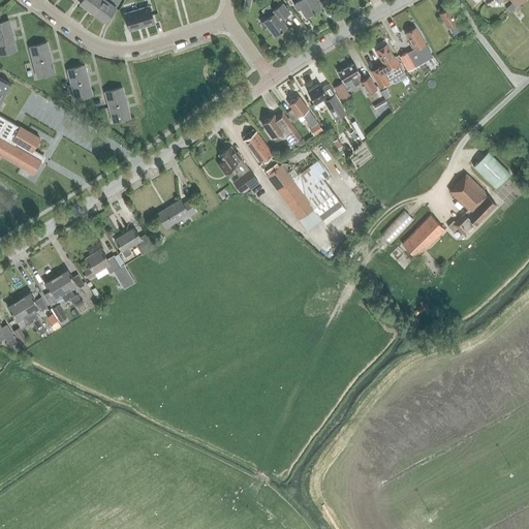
[(93,13),(102,0),(83,0),(80,4),(93,13)]
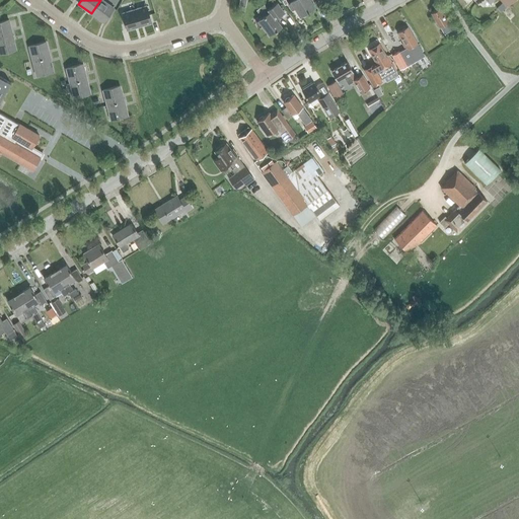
[(103,22),(114,8),(101,0),(100,0),(91,13),(103,22)]
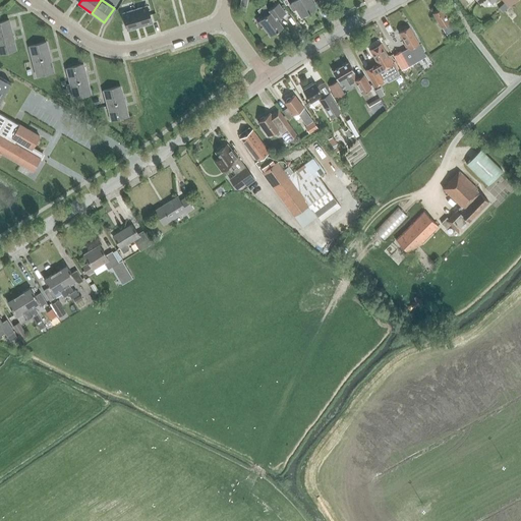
[(310,0),(295,0),(293,2),(289,5),(293,10),(296,8),(301,15),(314,7),(310,0)]
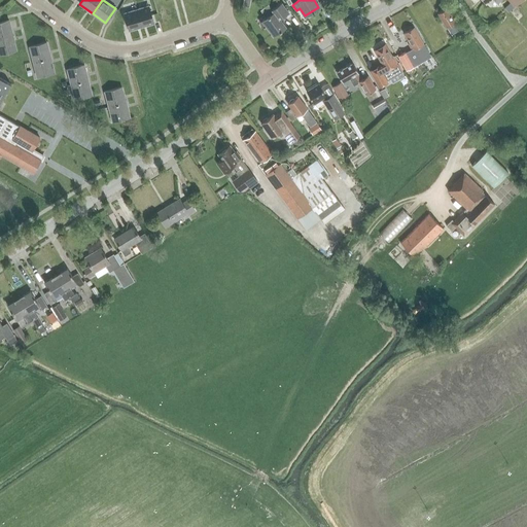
[(515,7),(522,0),(508,0),(511,2),(504,7),(508,12),(515,6),(515,7)]
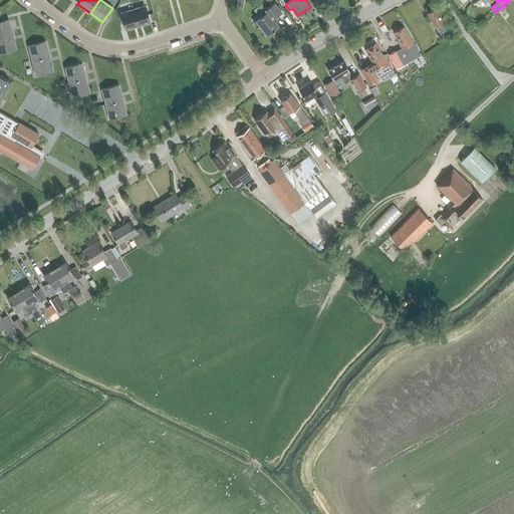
[(272,18),(281,12),(274,3),(265,10),(266,12),(256,20),(266,34),(278,26),(272,18)]
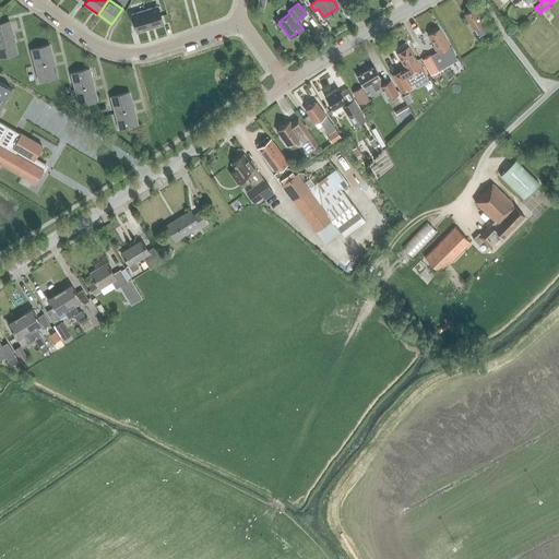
[(157,7),(144,10),(150,28),(163,25),(157,7)]
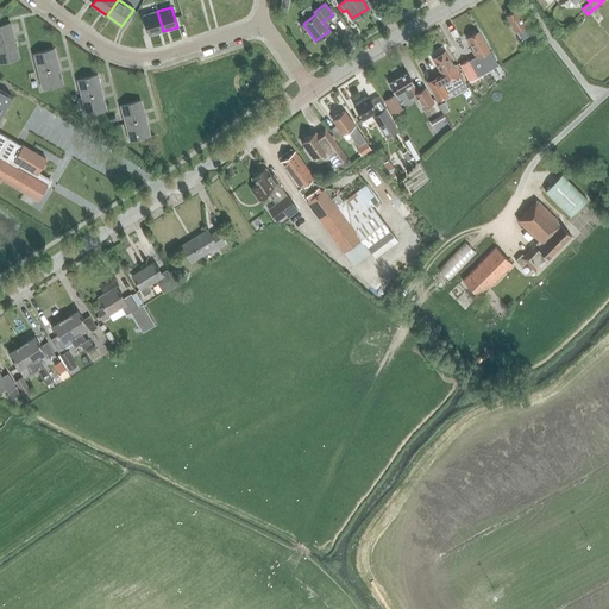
[(521,41),(535,32),(529,23),(526,25),(515,10),(506,14),(516,32),(516,31),(521,41)]
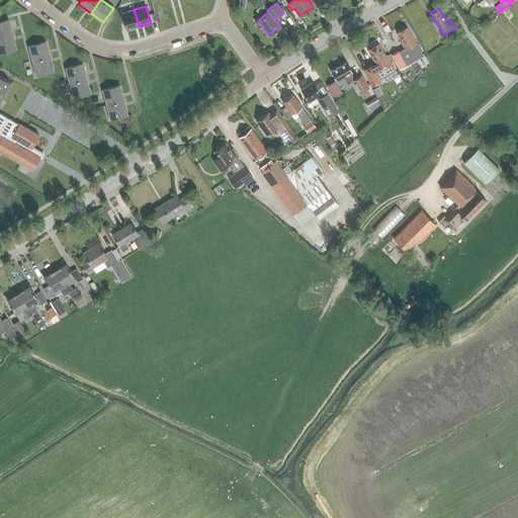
[(134,9),(121,13),(126,30),(139,26),(134,9)]
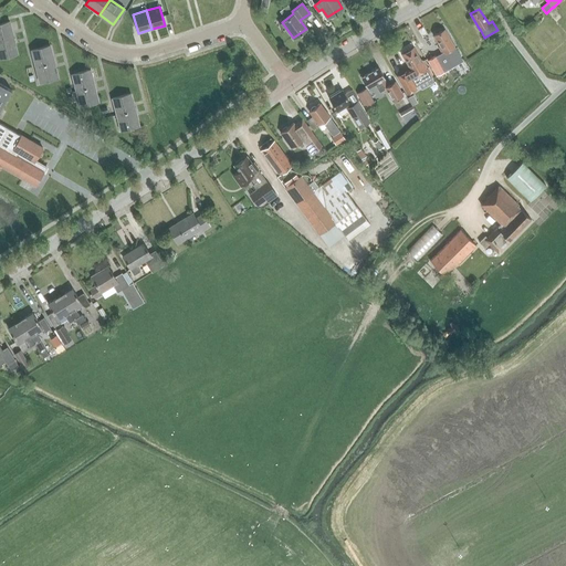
[(0,41),(13,38),(10,21),(0,23),(0,41)]
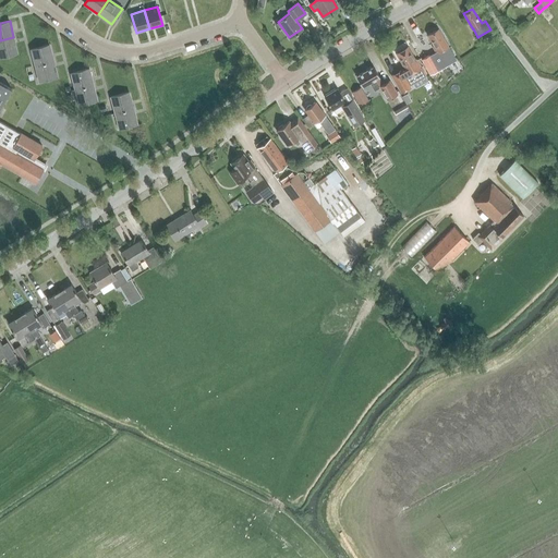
[(448,46),(448,47),(438,29),(427,35),(434,46),(432,46),(436,53),(439,51),(445,62),(455,57),(448,46)]
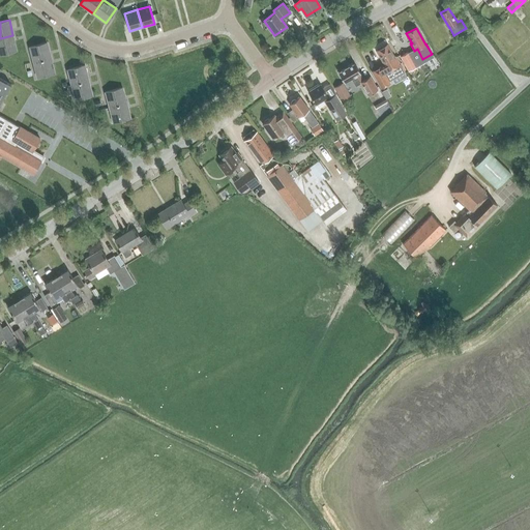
[(469,35),(465,29),(458,33),(462,40),(469,35)]
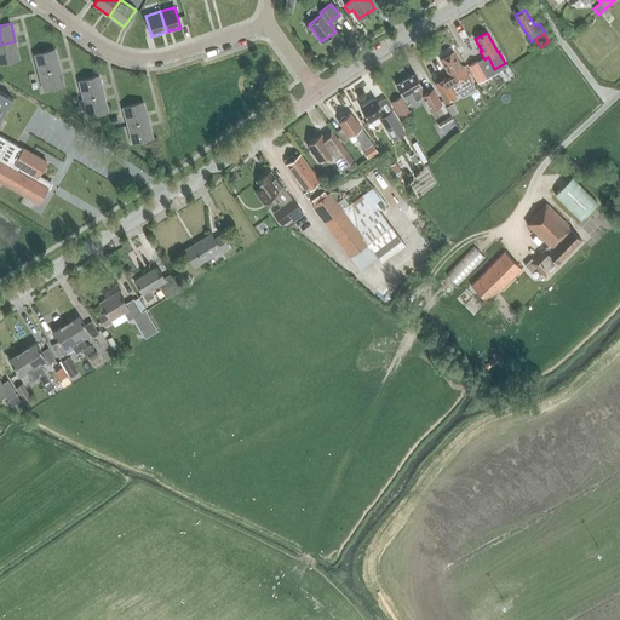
[(0,63),(19,59),(15,41),(0,45),(0,63)]
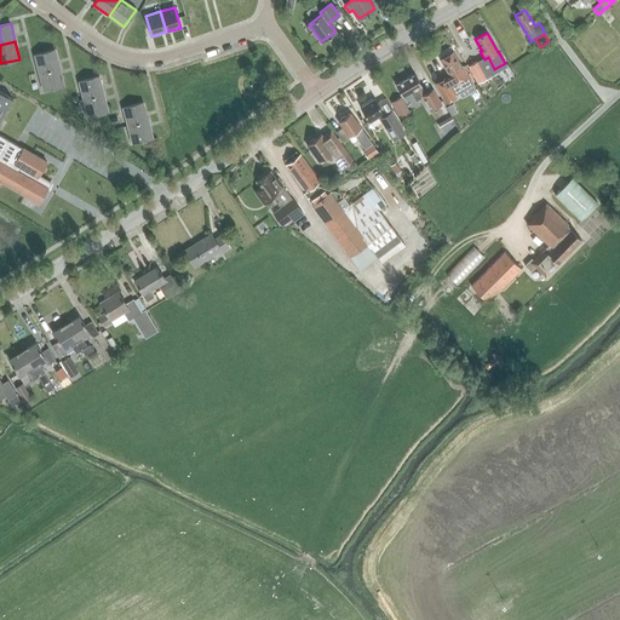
[(39,73),(59,68),(55,50),(35,55),(39,73)]
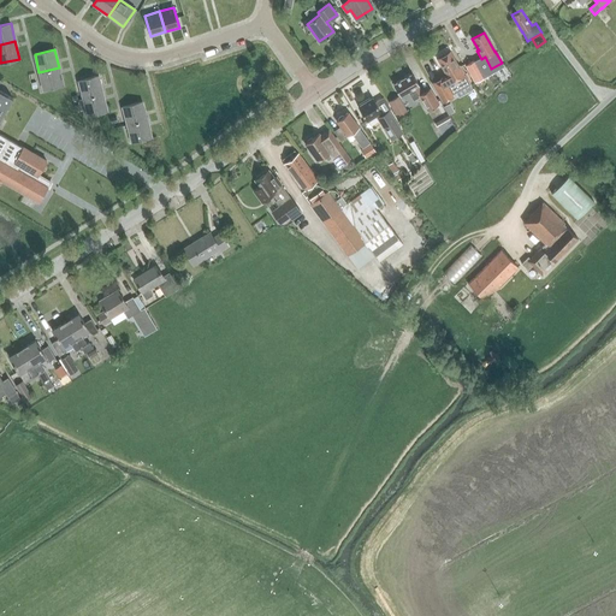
[(460,66),(458,66),(450,52),(437,59),(446,76),(443,78),(443,77),(432,83),(443,102),(454,96),(451,92),(454,89),(455,92),(469,83),(460,66)]
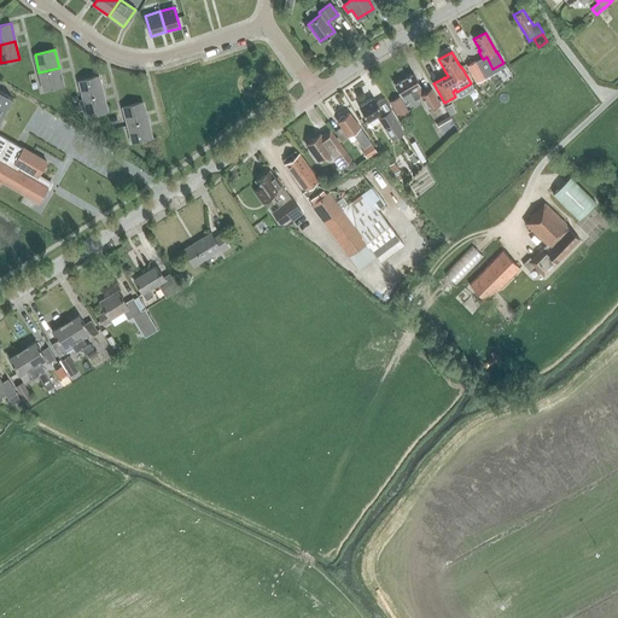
[(482,80),(490,75),(482,60),(473,65),(482,80)]
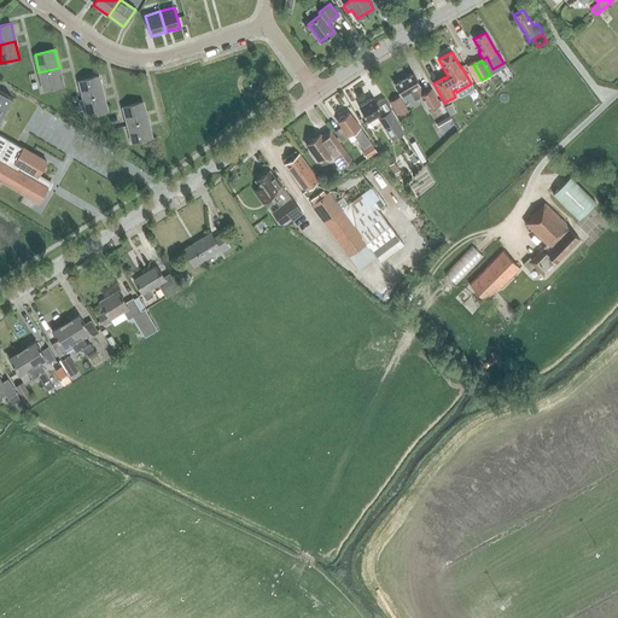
[(44,91),(64,85),(59,68),(39,73),(44,91)]
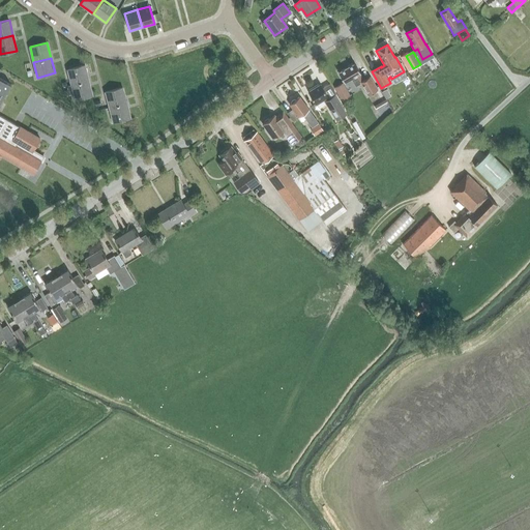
[(367,95),(378,89),(370,76),(363,80),(359,74),(360,72),(355,63),(339,72),(344,82),(354,77),(358,84),(360,83),(367,95)]
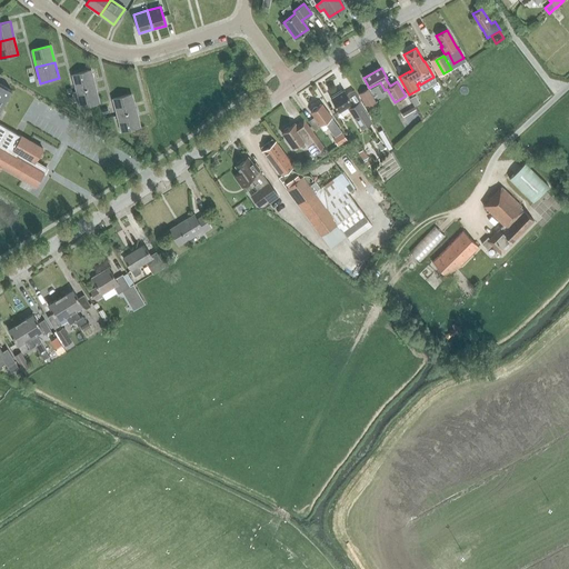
[(77,91),(95,86),(91,70),(72,75),(77,91)]
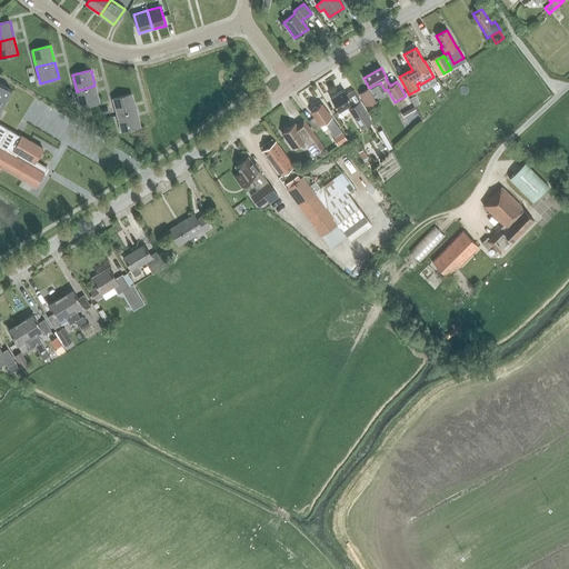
[(0,110),(11,90),(0,83),(0,76),(1,75),(0,73),(0,110)]
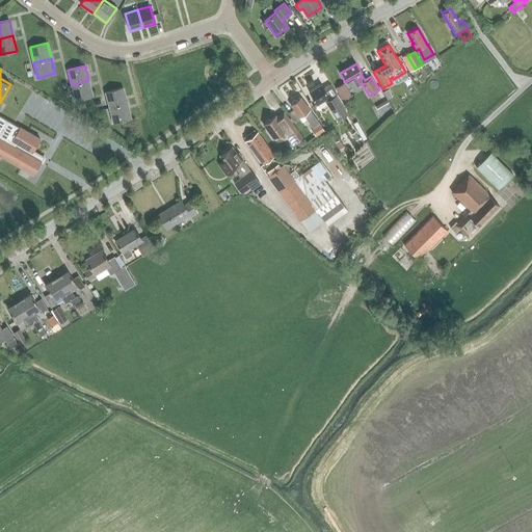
[(76,100),(92,96),(88,80),(72,85),(76,100)]
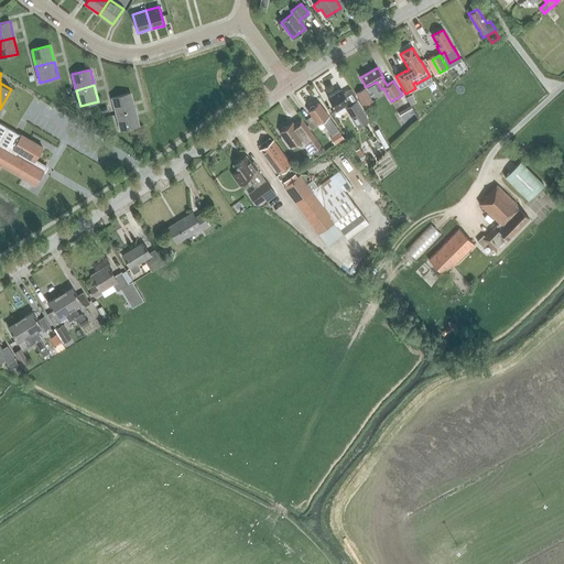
[(359,99),(367,95),(362,88),(356,93),(359,99)]
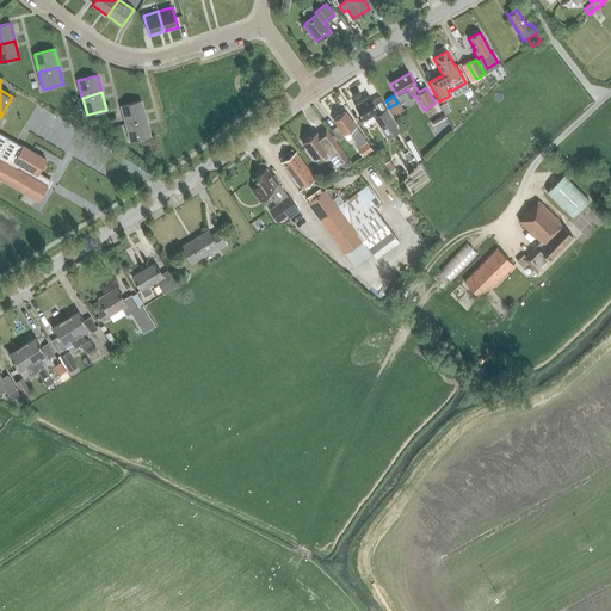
[(399,131),(386,110),(380,113),(369,97),(355,105),(364,121),(372,115),(388,139),(399,131)]
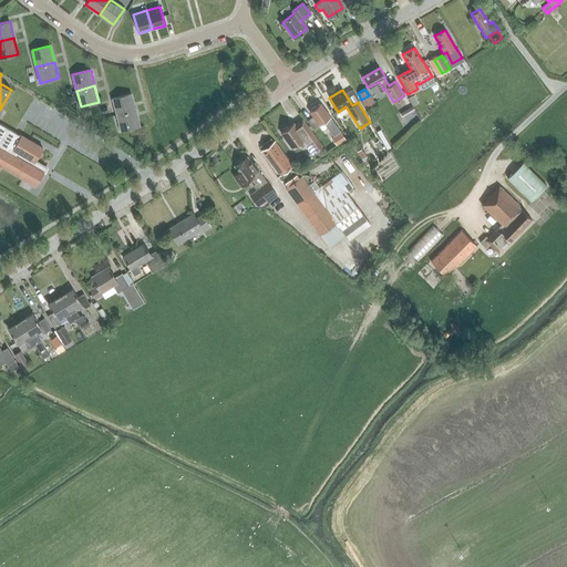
[(116,114),(135,110),(131,93),(113,99),(116,114)]
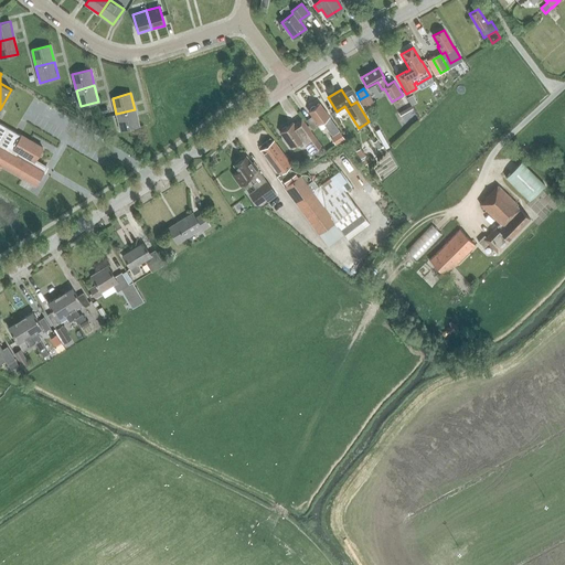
[(329,117),(319,104),(315,106),(312,106),(309,108),(309,110),(308,112),(318,125),(322,121),(332,136),(339,130),(329,117)]
